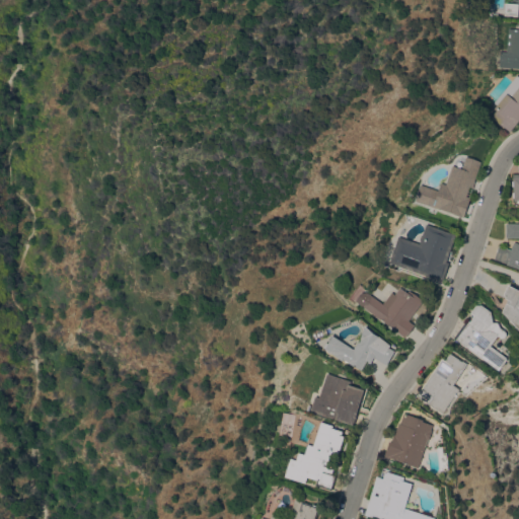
[(506,11),(506,2),(514,2),(514,0),(518,0),(518,15),(515,15),(516,11),(506,11)]
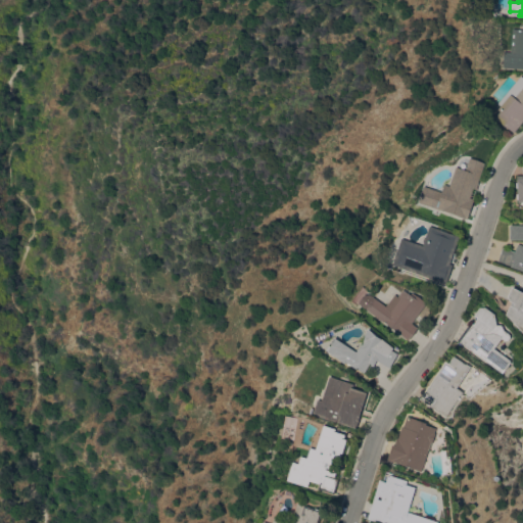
[(513,28),(522,29),(522,68),(504,67),(505,51),(511,52),(513,28)]
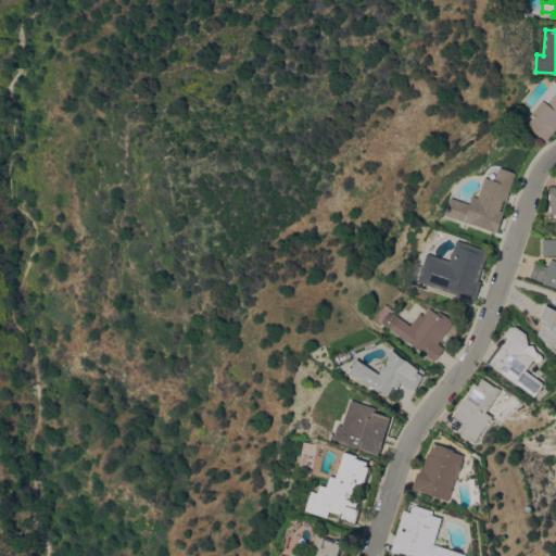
[(555,128),(546,140),(539,135),(527,125),(532,117),(530,115),(533,112),(530,110),(554,80),(555,81),(555,128)]
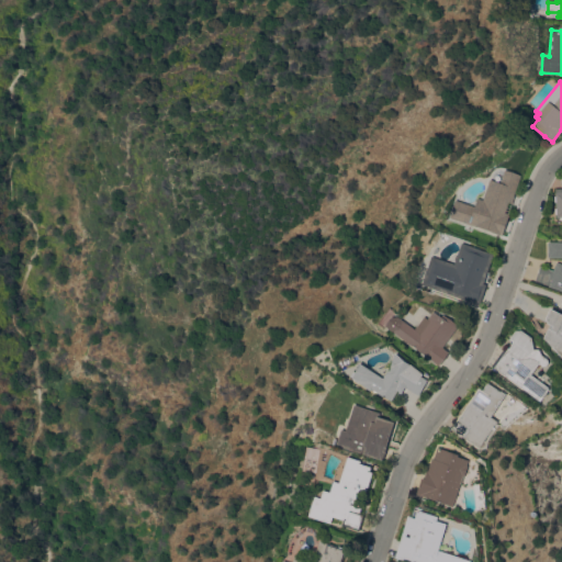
[(456,218),(461,204),(470,208),(470,206),(474,208),(478,198),(483,200),(491,178),(501,182),(505,168),(521,175),(514,195),(516,195),(513,203),(512,203),(508,213),(508,214),(509,214),(502,235),(495,233),(479,226),(478,227),(456,218)]
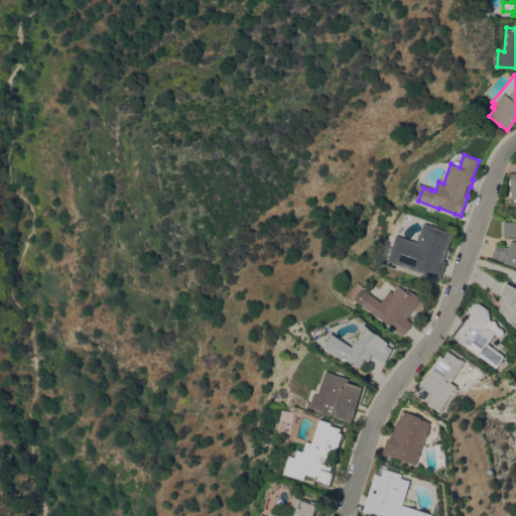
[(515,267),(503,263),(504,261),(492,257),(496,244),(508,248),(511,240),(515,242),(515,236),(503,236),(503,222),(515,222),(515,267)]
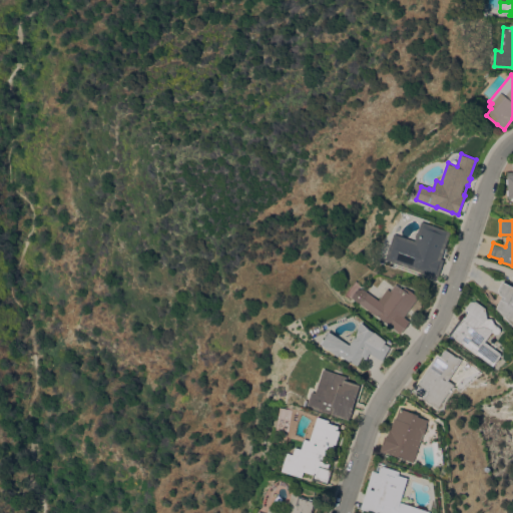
[(451,231),(441,259),(444,260),(437,278),(385,260),(394,233),(415,240),(422,221),(451,231)]
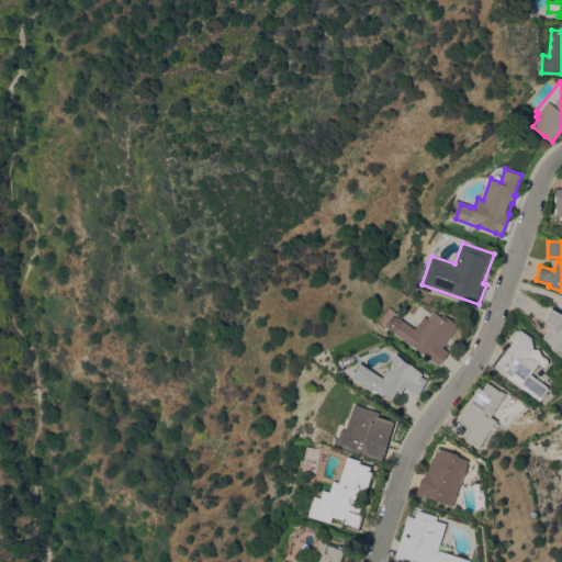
[(561,313),(561,356),(544,337),(551,324),(548,323),(546,317),(550,308),(561,313)]
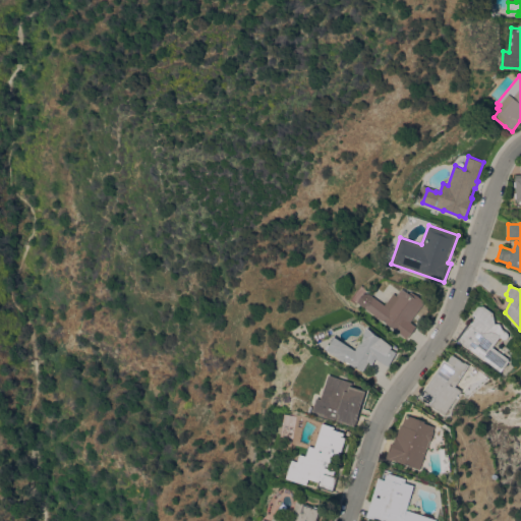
[(385,304),(394,293),(397,295),(402,288),(409,293),(411,291),(425,302),(410,322),(416,326),(406,338),(383,320),(383,321),(357,301),(363,293),(369,292),(385,304)]
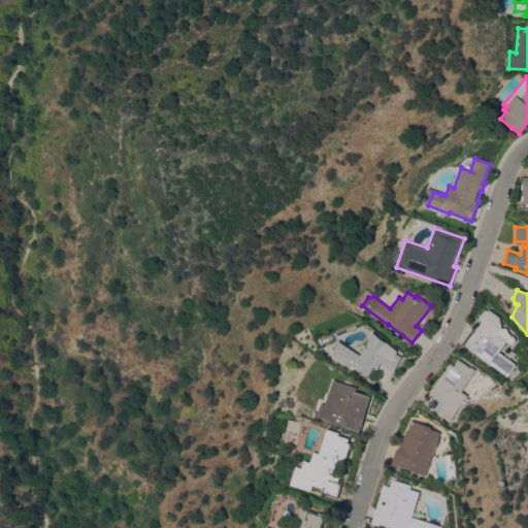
[(516,366),(508,376),(462,342),(473,327),(475,329),(477,326),(479,327),(482,323),(479,319),(485,310),(490,309),(500,317),(501,327),(507,328),(509,333),(515,337),(516,340),(514,343),(510,343),(506,340),(499,352),(516,363),(516,366)]
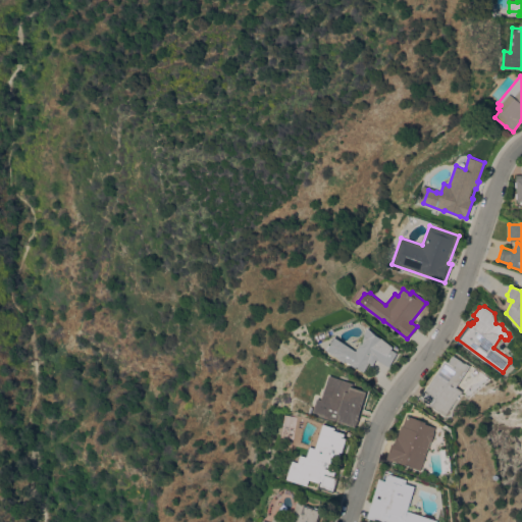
[(398,353),(389,367),(374,359),(372,362),(370,361),(364,372),(327,351),(334,338),(355,351),(361,341),(367,327),(374,334),(381,337),(392,346),(390,349),(398,353)]
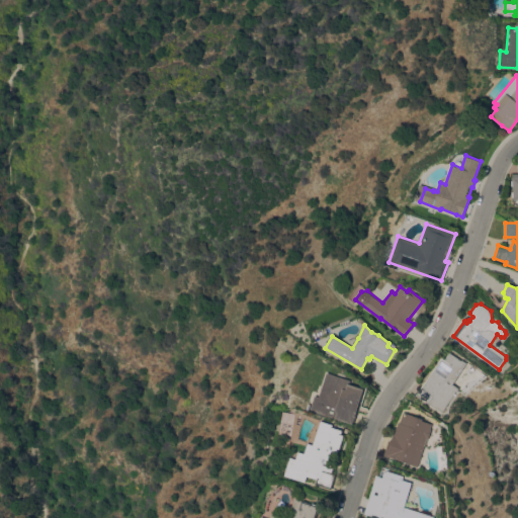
[(467,362),(488,375),(466,396),(458,391),(457,392),(456,392),(442,412),(417,395),(441,357),(444,359),(449,352),(462,360),(462,359),(467,362)]
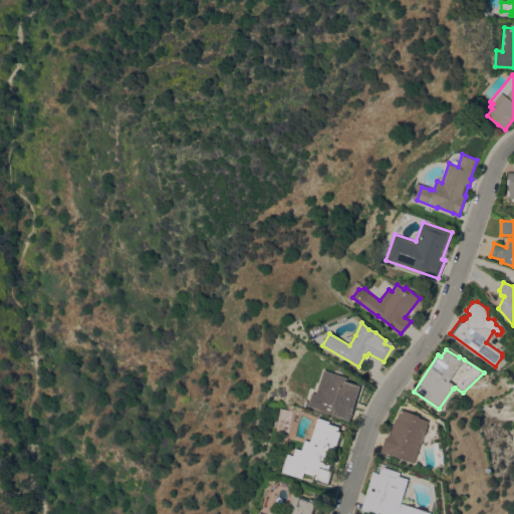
[(349,420),(308,407),(312,393),(316,394),(324,369),(347,377),(346,380),(360,386),(349,420)]
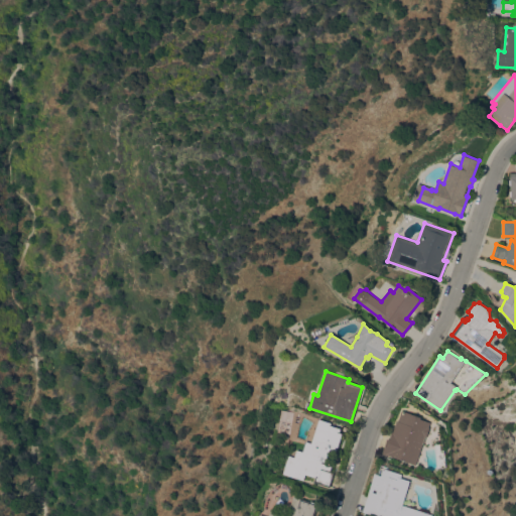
[(429,427),(430,427),(427,437),(426,436),(416,465),(382,453),(387,438),(390,439),(396,420),(400,421),(404,411),(421,417),(421,418),(431,422),(429,427)]
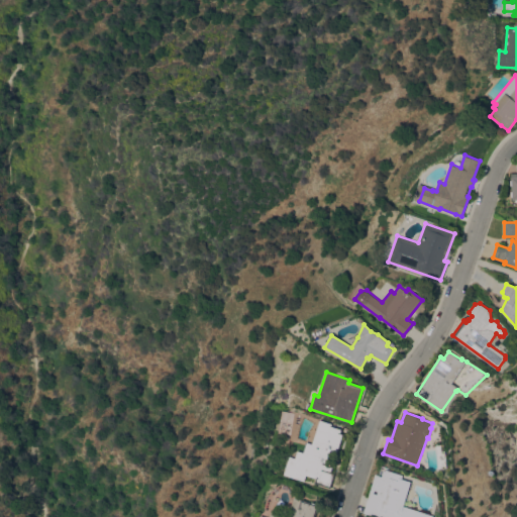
[(284,475),(290,456),(296,457),(298,450),(303,452),(307,441),(312,443),(320,420),(332,424),(332,425),(342,428),(341,432),(344,433),(338,453),(333,452),(329,463),(334,464),(331,473),(335,474),(330,488),(314,483),(316,479),(306,476),(304,482),(284,475)]
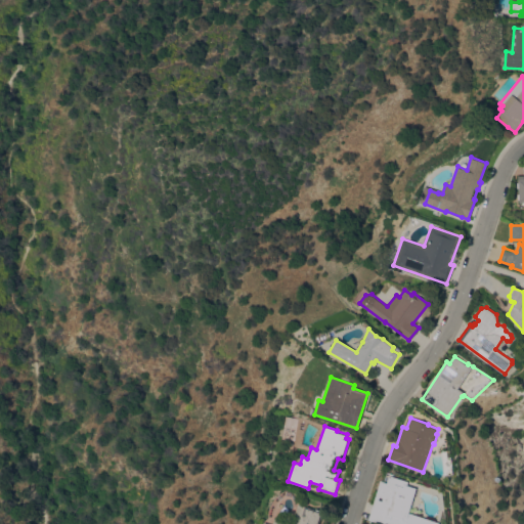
[(408,513),(440,523),(439,523),(391,523),(385,522),(385,523),(382,523),(367,519),(380,481),(387,483),(389,476),(390,477),(390,476),(408,481),(407,485),(417,488),(408,513)]
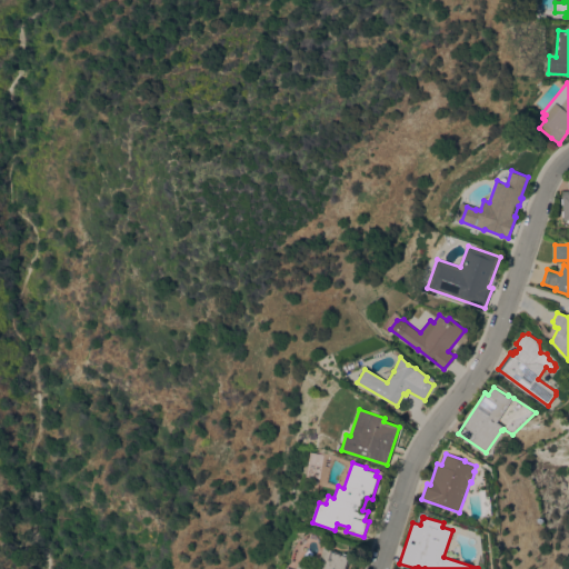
[(297,568),(299,562),(318,568),(325,547),(351,556),(347,568),(286,568),(287,567),(293,568),(297,568)]
